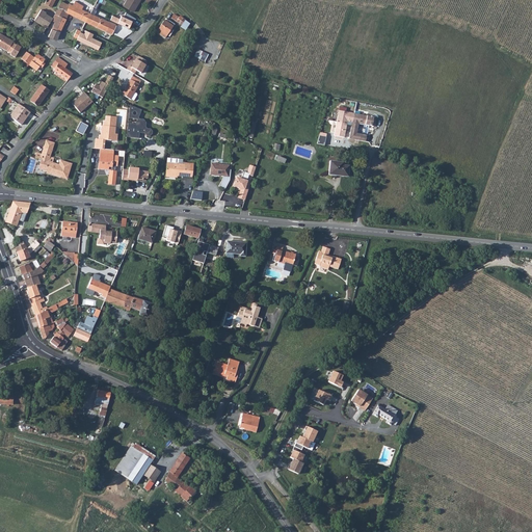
[(60,16),(67,20),(69,14),(65,12),(70,4),(62,0),(57,8),(58,8),(55,14),(60,16)]
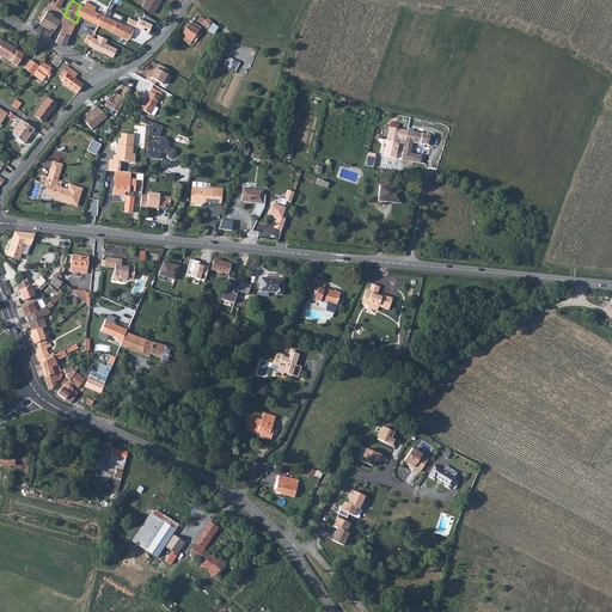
[(146,0),(141,7),(153,14),(161,0),(146,0)]
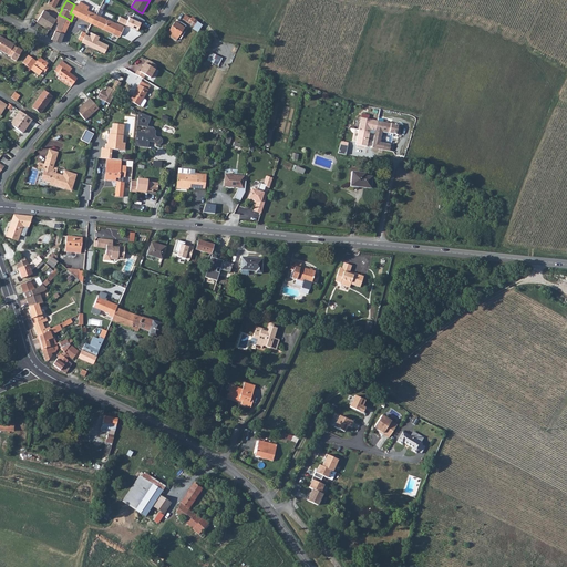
[(73,14),(91,23),(96,13),(83,8),(85,3),(80,1),(78,6),(74,4),(70,13),(73,14)]
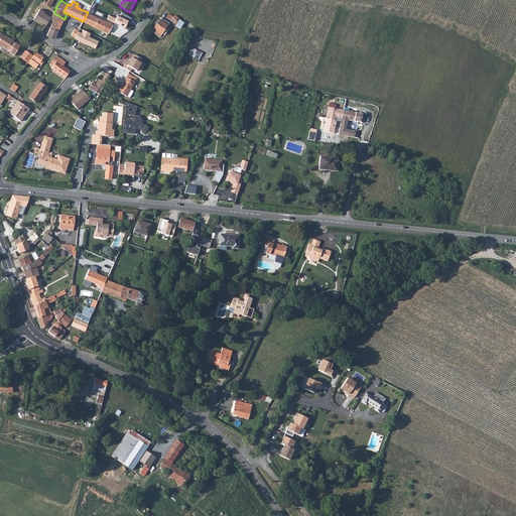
[(40,9),(33,19),(45,27),(48,21),(49,19),(50,20),(51,18),(44,13),(44,12),(40,9)]
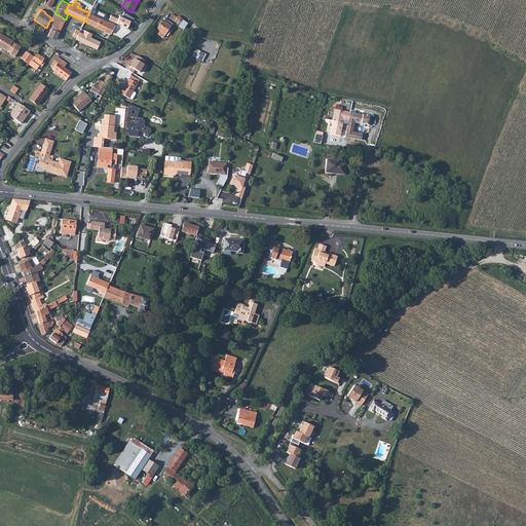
[(115,25),(109,22),(89,12),(84,22),(110,34),(115,25)]
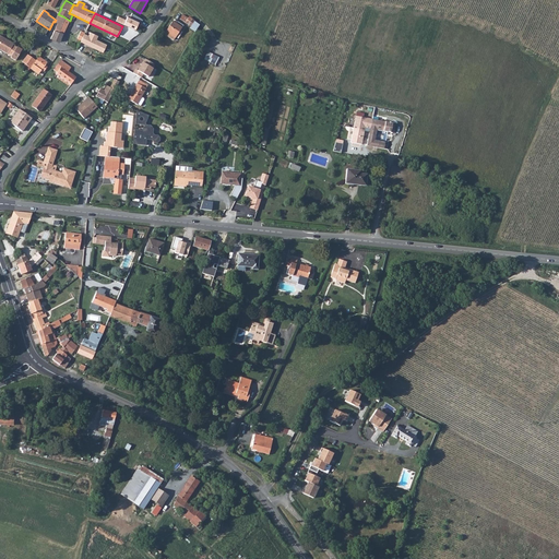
[(58,24),(67,28),(70,21),(63,16),(58,14),(55,22),(58,24)]
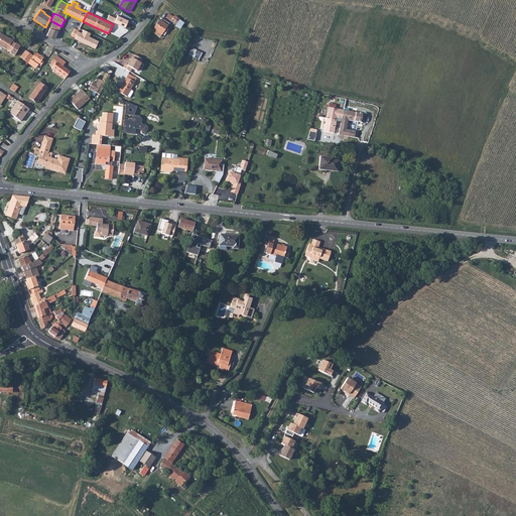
[(169,14),(166,17),(175,23),(179,18),(175,16),(173,17),(169,14)]
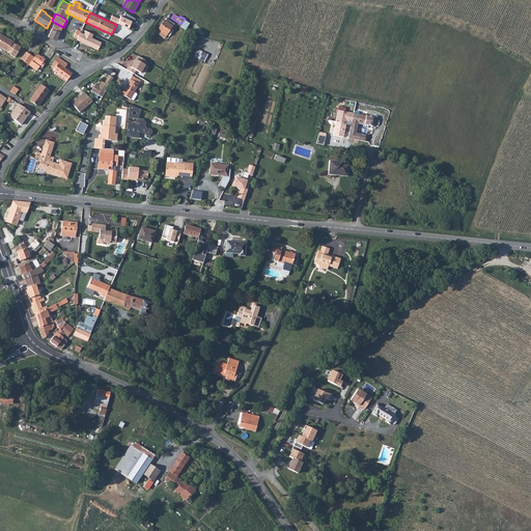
[(167,22),(165,20),(159,29),(167,34),(174,24),(169,20),(167,22)]
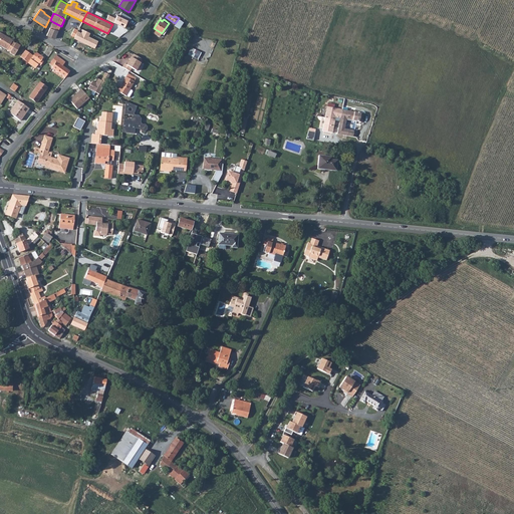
[(50,27),(58,31),(61,26),(53,22),(52,23),(50,27)]
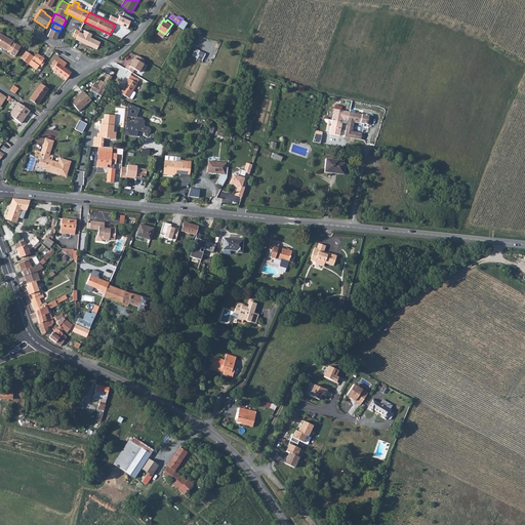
[(47,36),(55,40),(59,32),(51,28),(48,35),(47,36)]
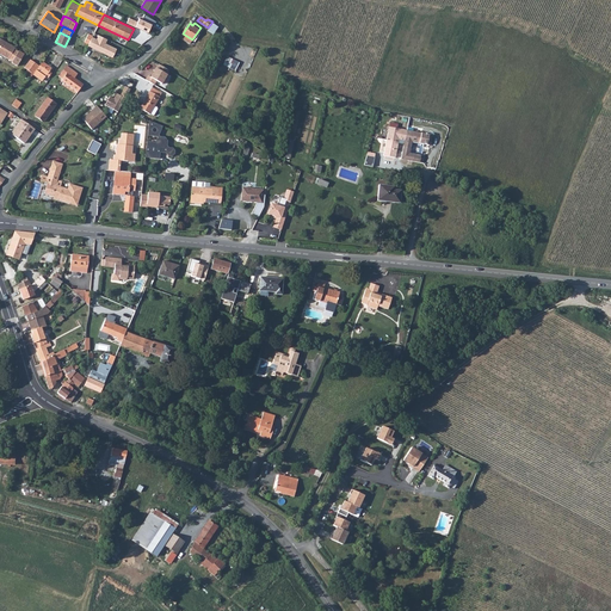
[(183,34),(180,37),(190,44),(192,39),(183,34)]
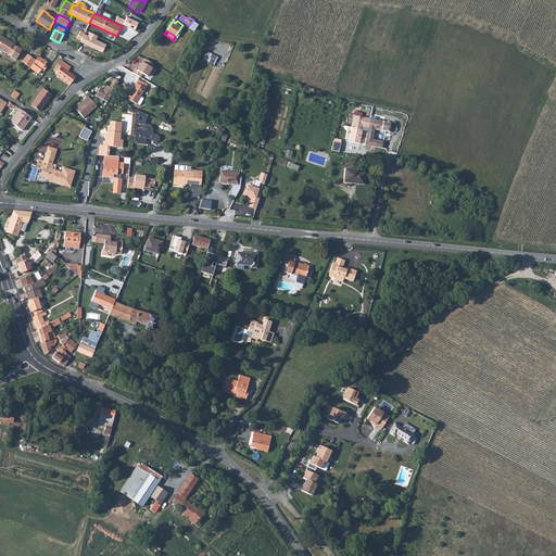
[(80,40),(80,41),(102,52),(106,45),(96,39),(98,36),(89,32),(88,36),(84,34),(80,40)]
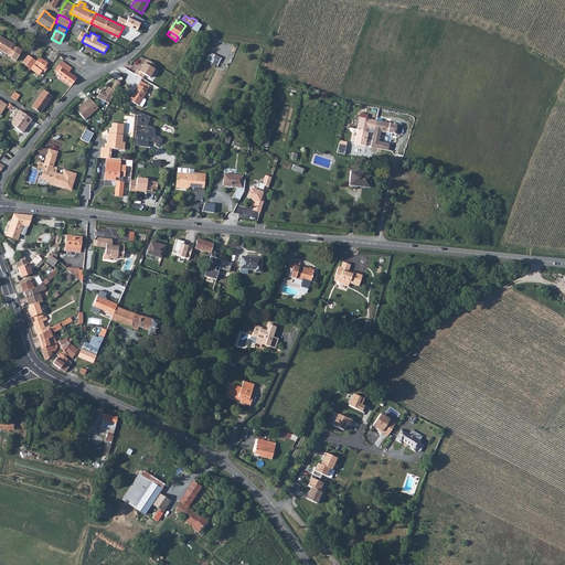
[(14,44),(0,35),(0,50),(11,57),(11,59),(16,62),(22,51),(18,48),(17,49),(13,45),(14,44)]
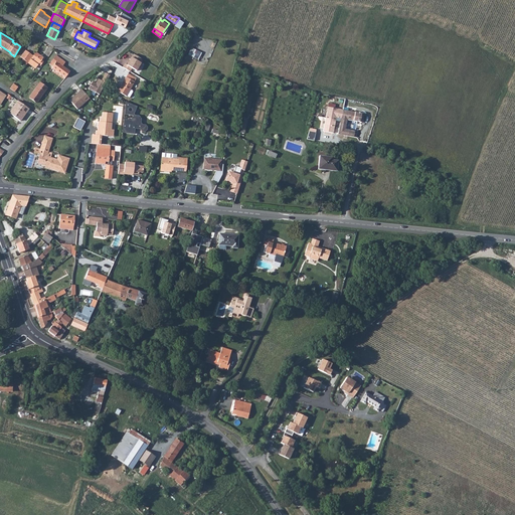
[(188,55),(199,59),(202,51),(191,47),(188,55)]
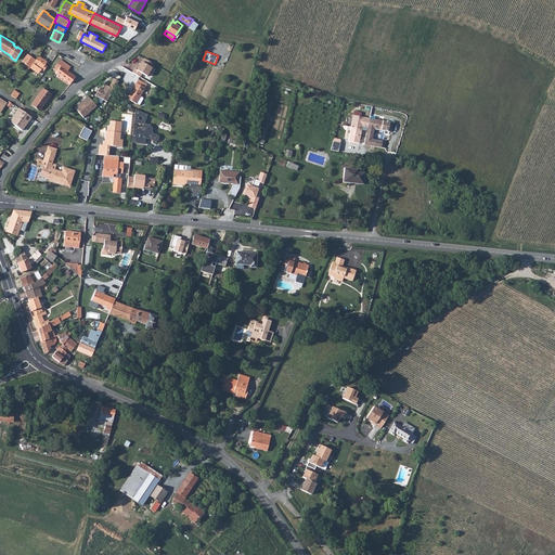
[(22,62),(30,67),(36,60),(27,54),(22,62)]
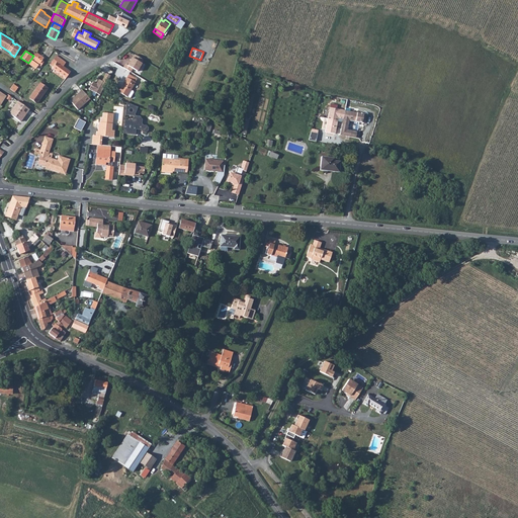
[(35,53),(31,59),(28,64),(35,69),(38,65),(40,66),(44,63),(41,61),(44,58),(35,53)]
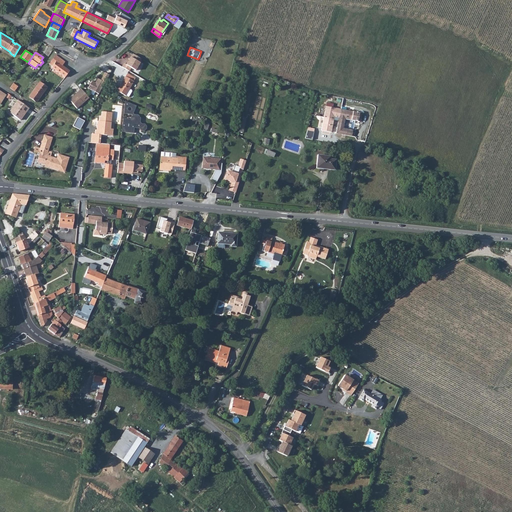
[(133,53),(125,64),(123,63),(121,67),(129,71),(131,69),(134,70),(141,59),(133,53)]
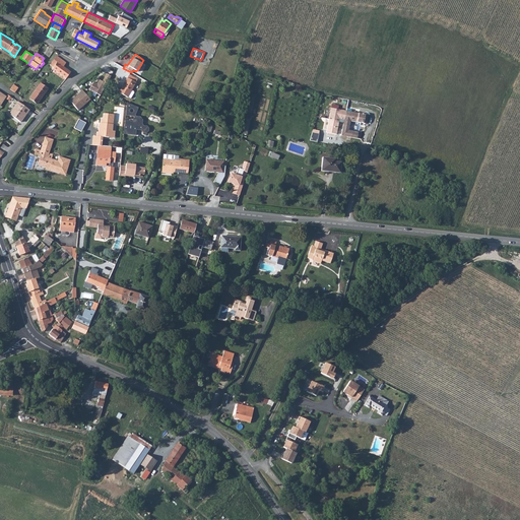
[(53,68),(66,78),(70,72),(63,67),(66,63),(57,56),(54,60),(57,63),(53,68)]
